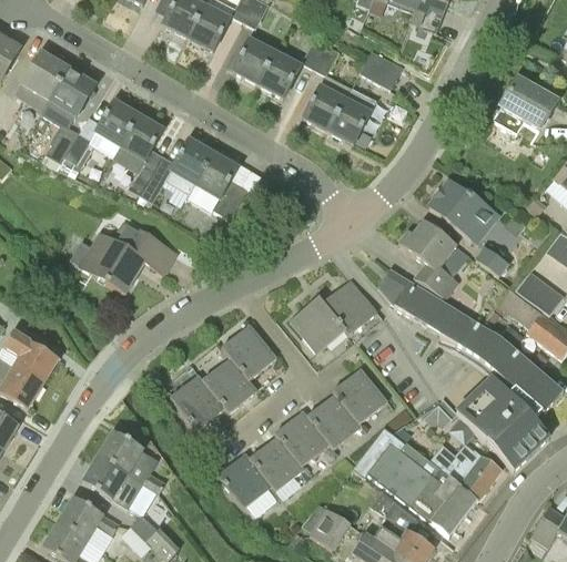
[(166,17),(162,24),(189,39),(205,8),(204,8),(209,0),(175,0),(166,17)]
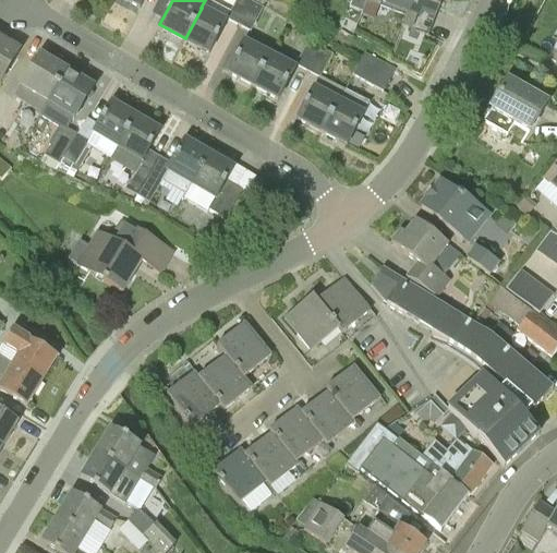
[(252,29),(264,4),(263,3),(255,0),(234,0),(227,16),(252,29)]
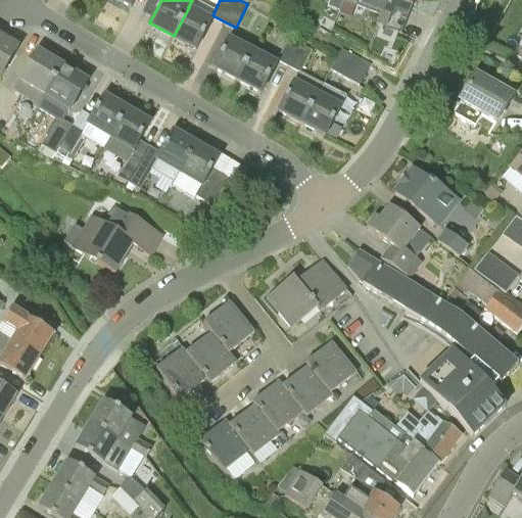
[(329,0),(329,1),(328,3),(340,8),(340,6),(342,0),(329,0)]
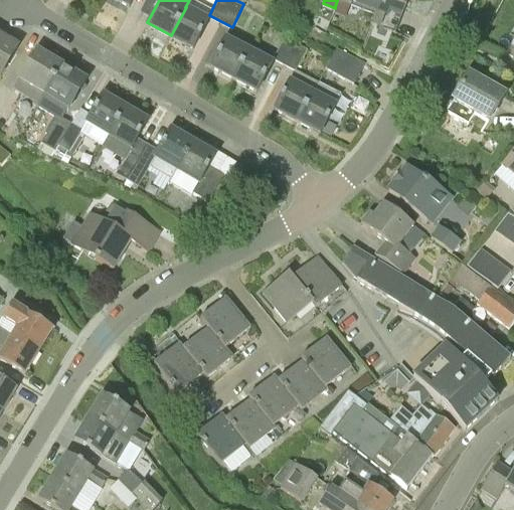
[(375,8),(371,20),(380,24),(395,29),(400,18),(401,14),(405,4),(406,0),(379,0),(378,3),(375,8)]
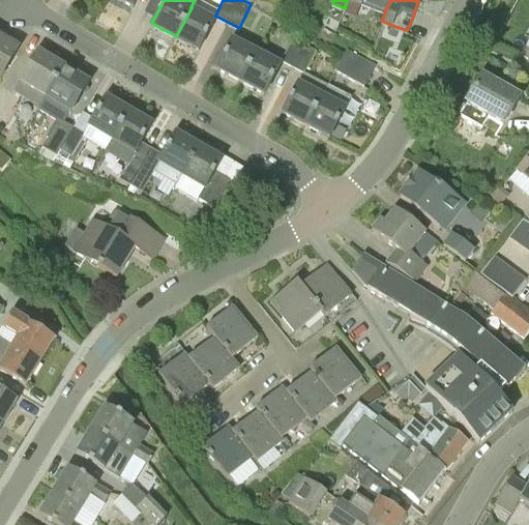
[(199,48),(214,20),(192,7),(176,36),(199,48)]
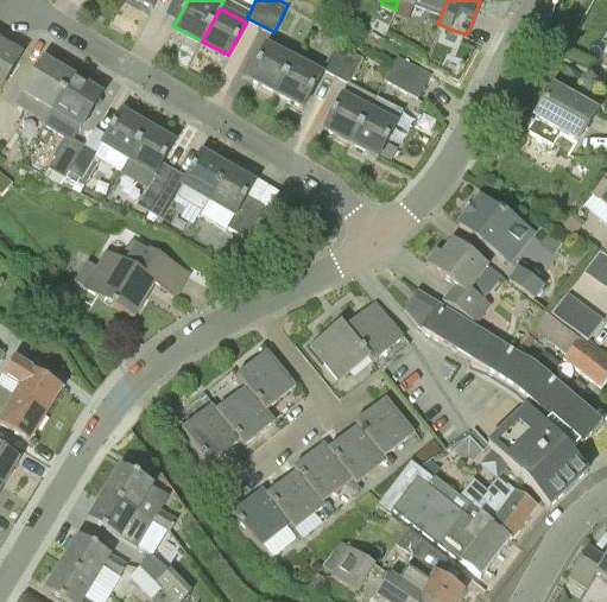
[(0,87),(10,71),(21,51),(20,50),(20,51),(0,39),(0,87)]
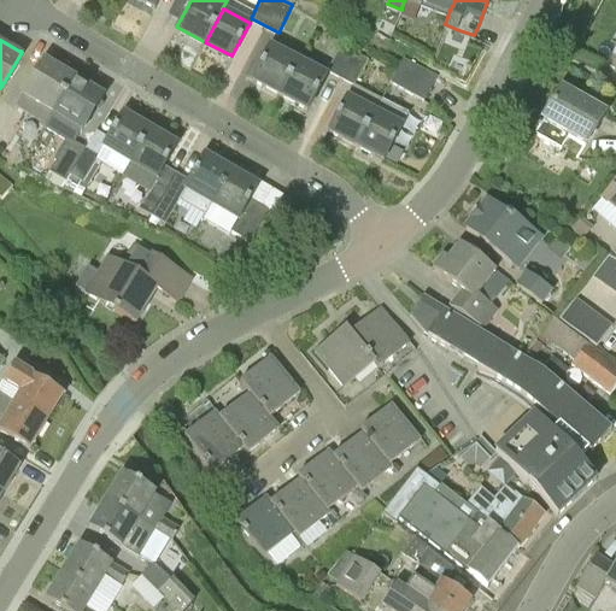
[(332,60),(328,69),(341,75),(355,50),(341,42),(332,60)]
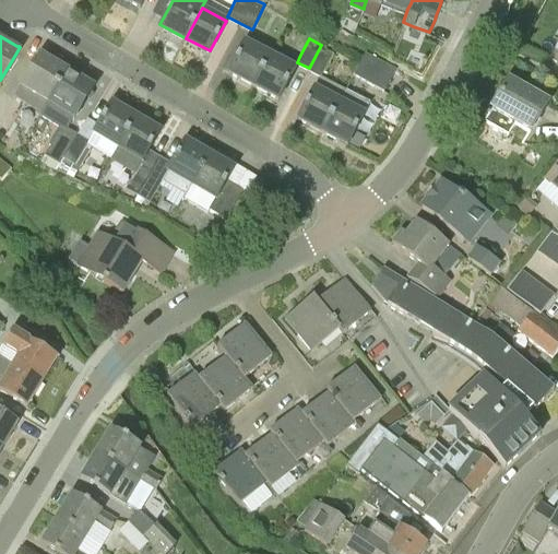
[(254,83),(270,54),(245,42),(229,70),(254,83)]
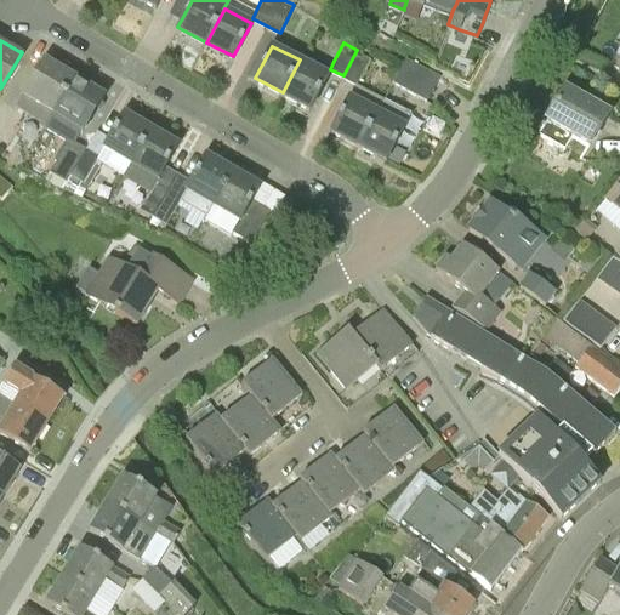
[(371,57),(357,50),(343,77),(357,84),(371,57)]
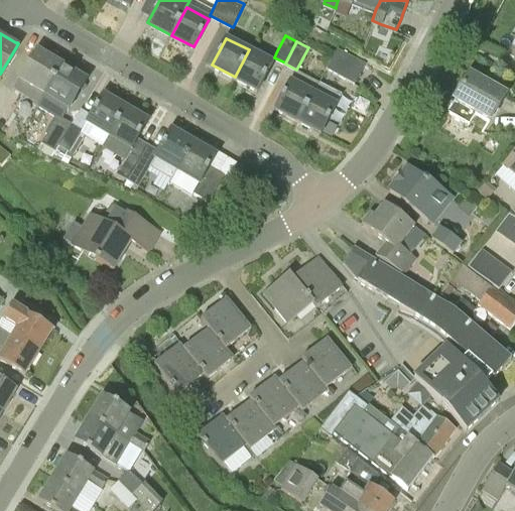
[(338,44),(332,55),(360,71),(366,59),(338,44)]
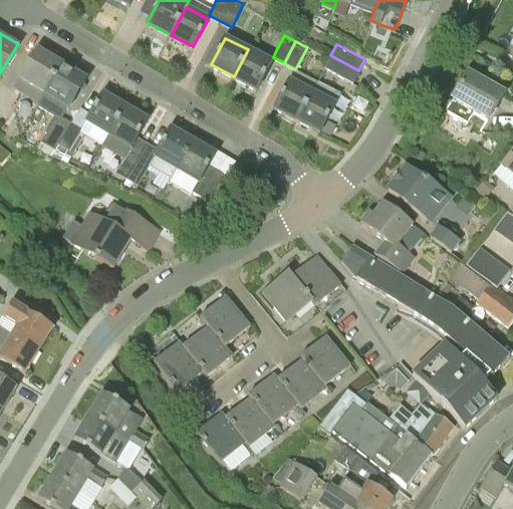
[(15,85),(13,88),(23,94),(25,91),(30,84),(44,92),(61,62),(37,47),(19,77),(15,85)]
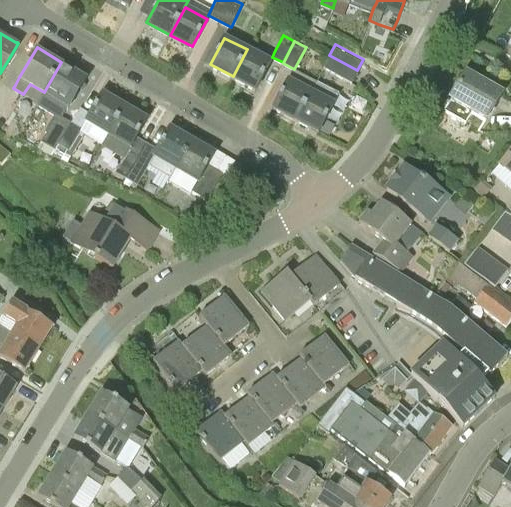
[(256,88),(270,61),(247,49),(233,76),(256,88)]
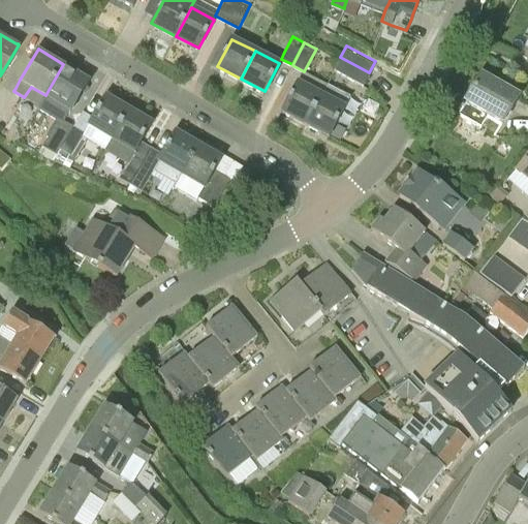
[(335,68),(364,84),(369,72),(340,57),(335,68)]
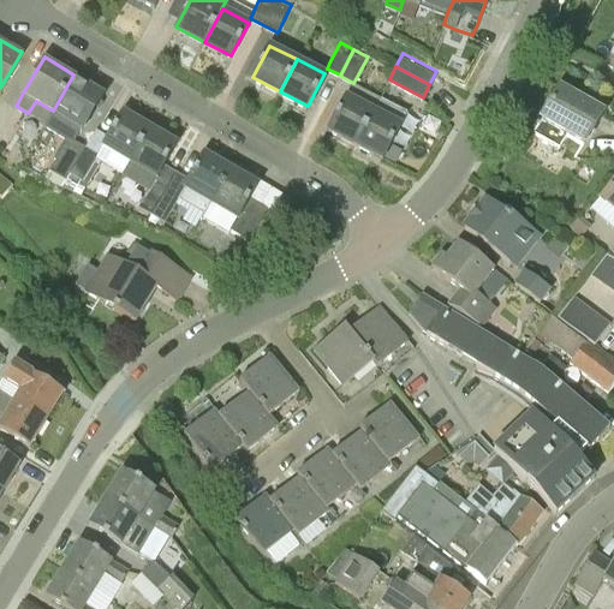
[(73,75),(53,111),(81,127),(82,129),(103,93),(73,75)]
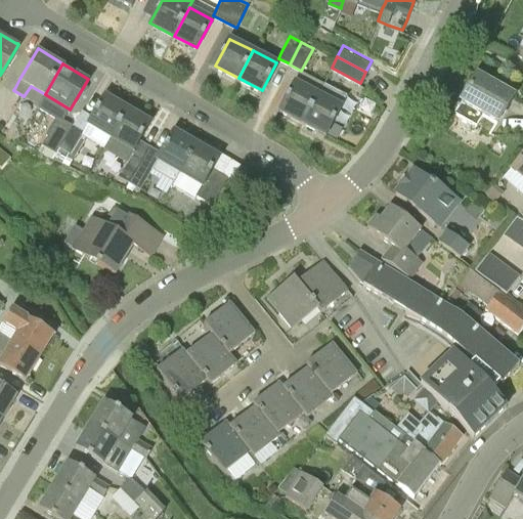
[(484,112),(497,121),(513,95),(477,73),(454,110),(477,124),(484,112)]
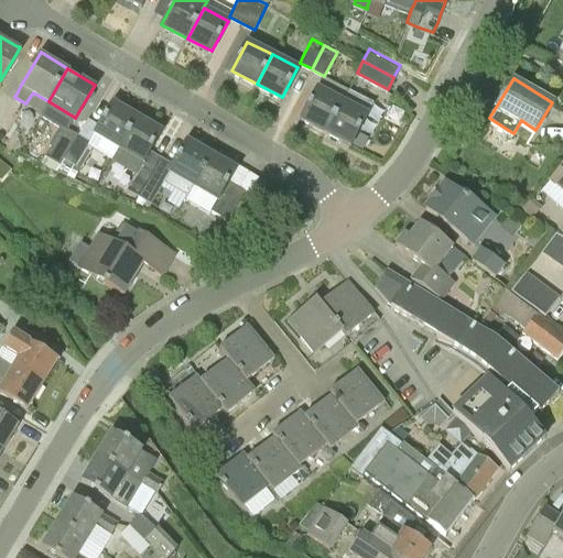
[(325,130),(342,99),(317,87),(301,118),(325,130)]
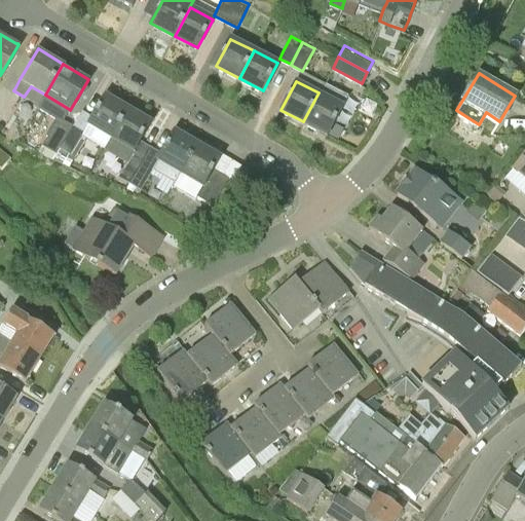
[(319,92),(303,121),(328,135),(342,105),(319,92)]
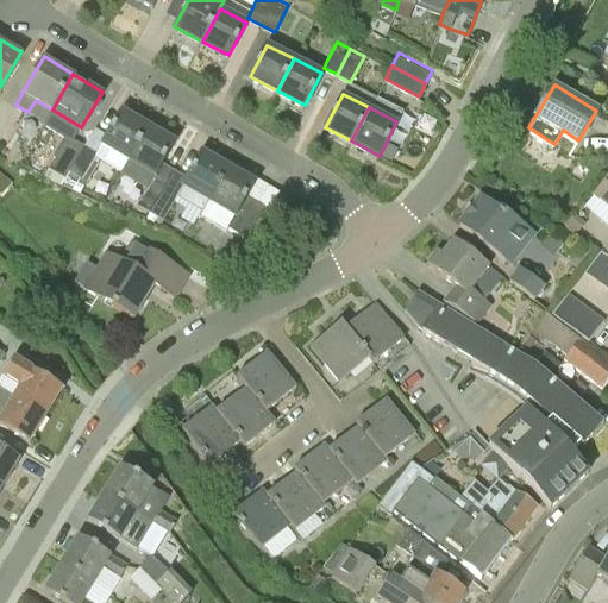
[(86,144),(63,182),(73,188),(80,176),(81,177),(93,157),(94,158),(96,155),(121,170),(127,159),(149,125),(121,110),(102,142),(98,150),(86,144)]
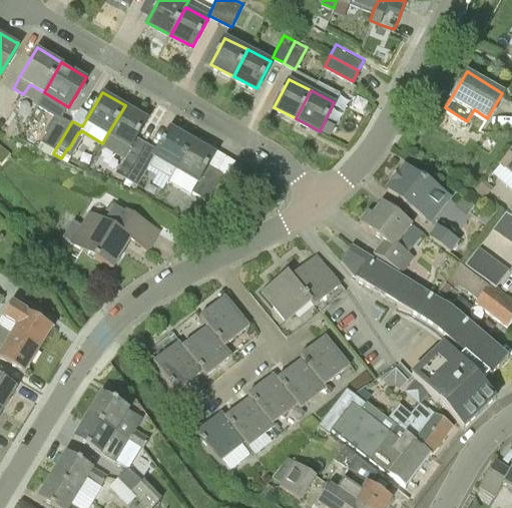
[(125,105),(107,134),(129,147),(131,145),(147,118),(125,105)]
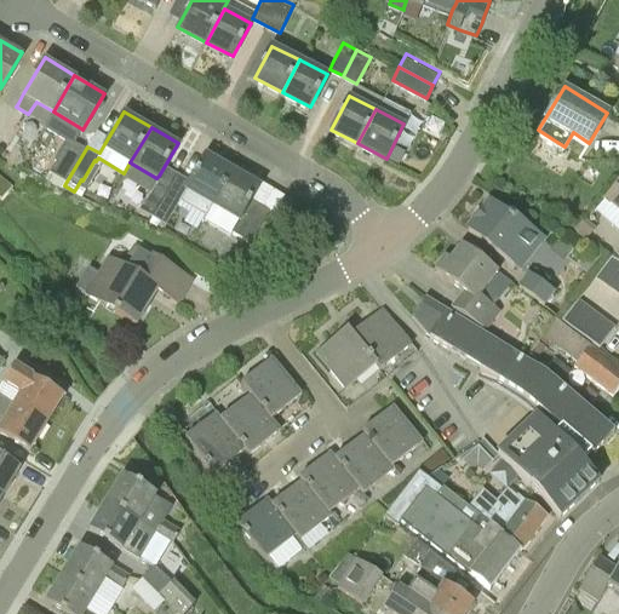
[(56,158),(50,170),(67,179),(70,173),(86,145),(75,139),(69,135),(67,139),(56,158)]
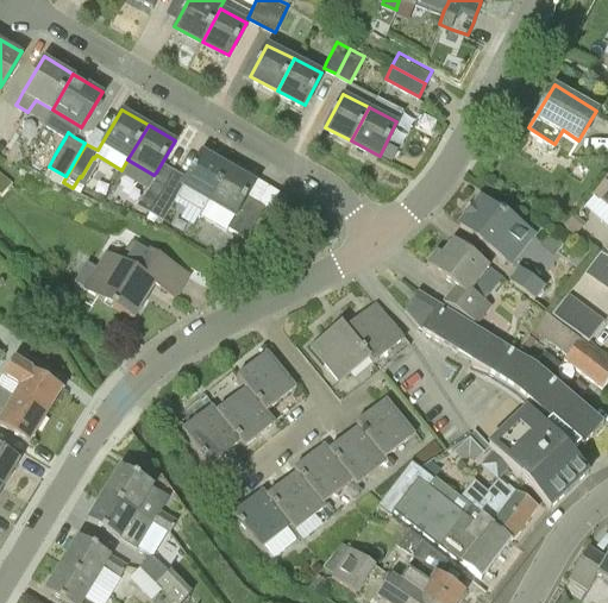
[(382,151),(394,157),(401,145),(389,139),(382,151)]
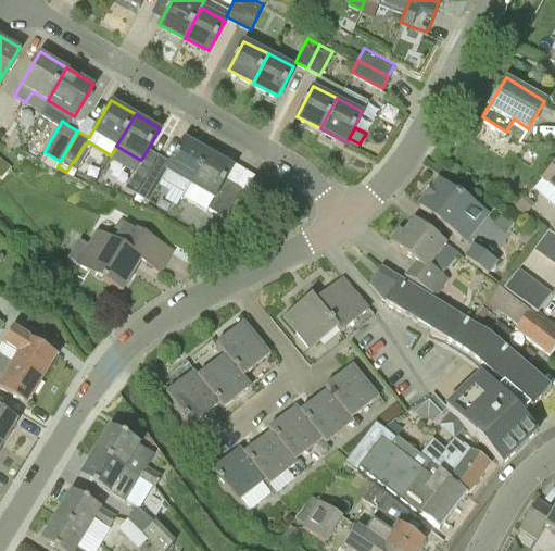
[(151,168),(137,192),(149,199),(159,182),(162,177),(185,190),(186,191),(191,182),(210,152),(185,138),(171,160),(160,153),(151,168)]
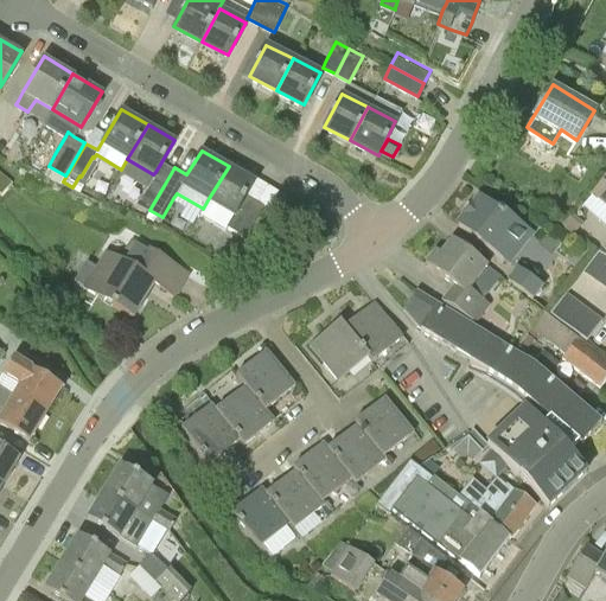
[(93,157),(81,177),(87,179),(88,180),(99,161),(99,160),(94,158),(93,157)]
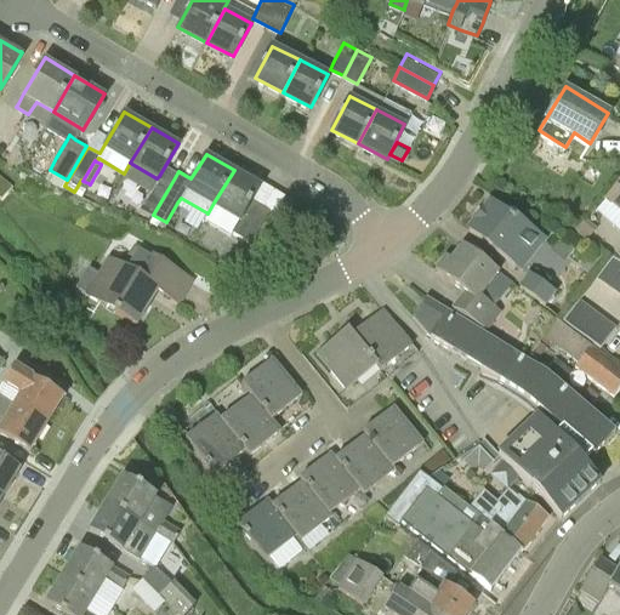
[(50,170),(45,177),(63,186),(67,180),(50,170)]
